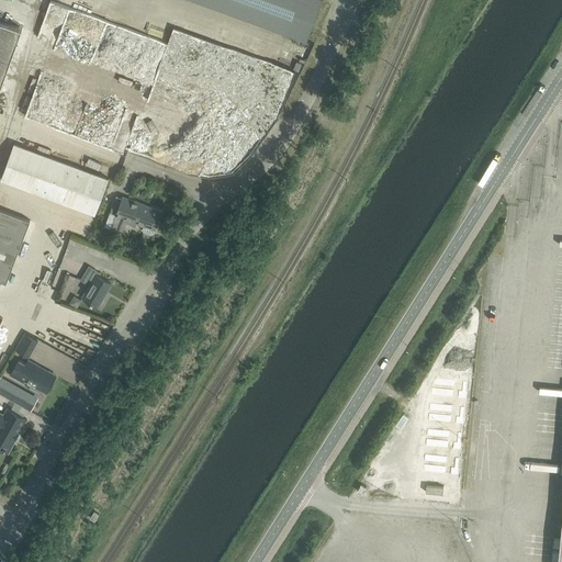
[(321,0),(193,0),(305,42),(321,0)]
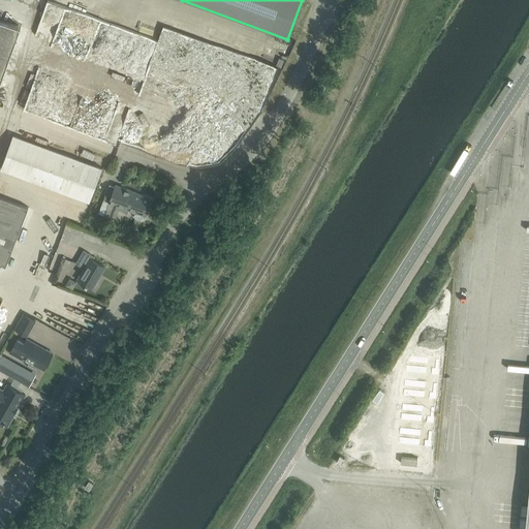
[(0,86),(21,28),(0,20),(0,86)]
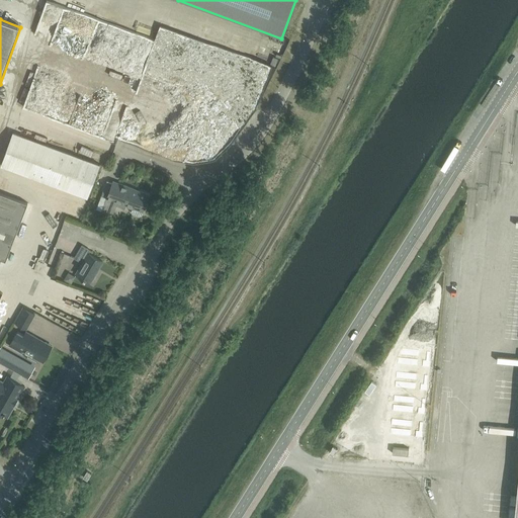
[(0,166),(86,198),(98,165),(12,134),(0,166)]
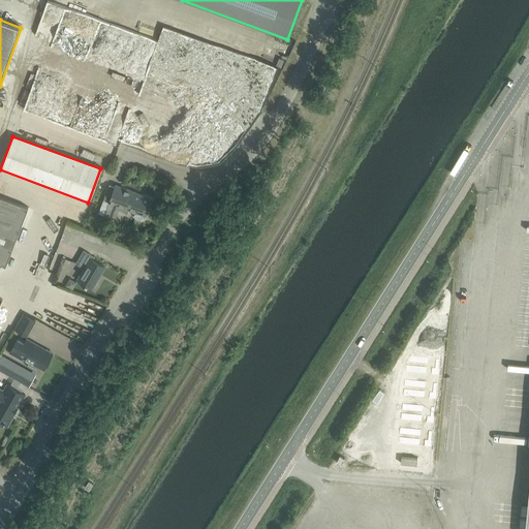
[(114,187),(109,185),(98,213),(111,218),(115,206),(135,213),(133,217),(134,219),(142,222),(144,221),(152,199),(115,185),(114,187)]
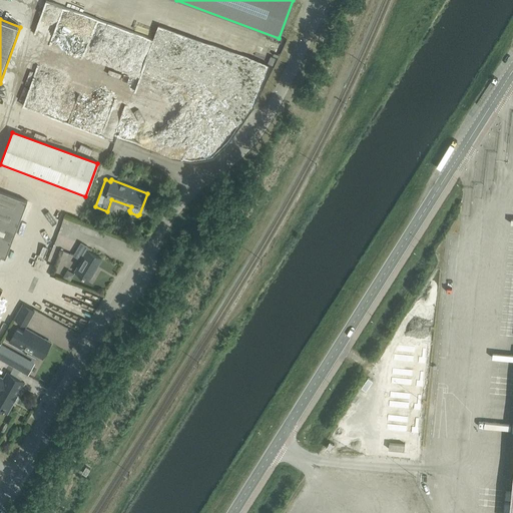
[(26,201),(0,191),(0,254),(5,258),(9,248),(46,263),(55,239),(47,235),(52,221),(23,210),(26,201)]
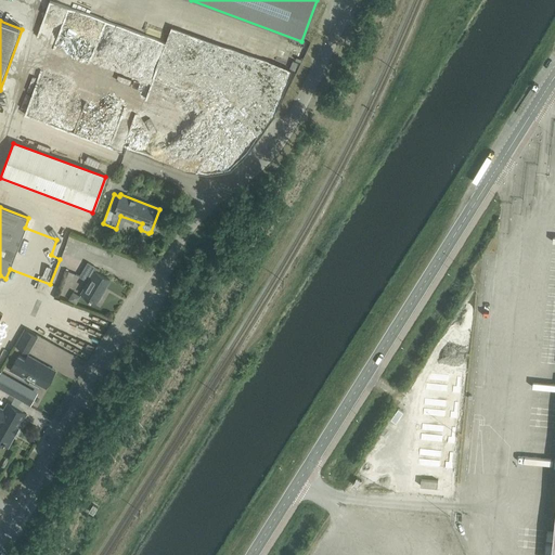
[(217,236),(210,232),(207,236),(214,241),(217,236)]
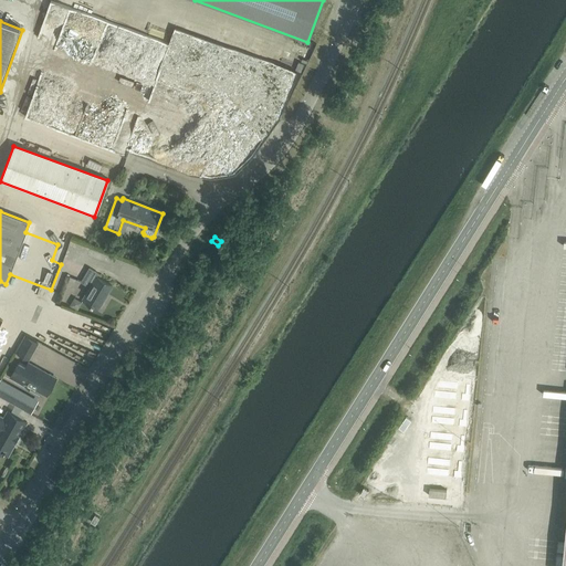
[(98,274),(88,269),(80,282),(90,289),(82,301),(97,310),(112,286),(96,278),(98,274)]
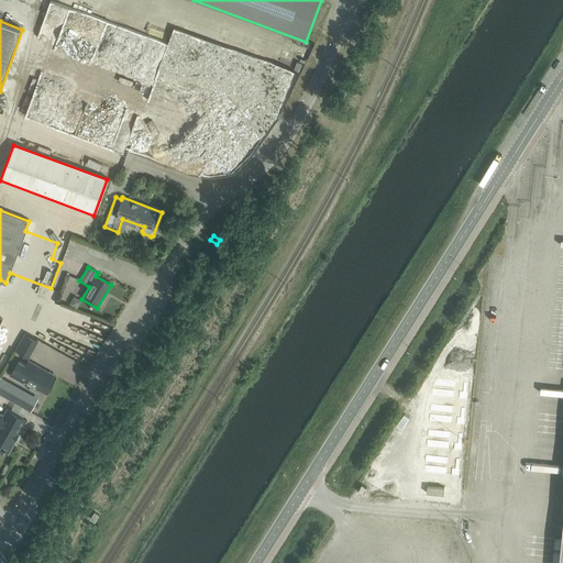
[(39,341),(25,333),(15,351),(29,359),(39,341)]
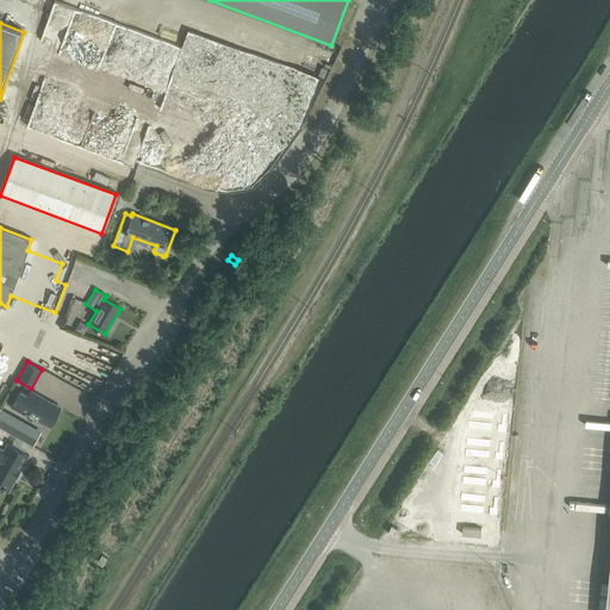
[(56,406),(30,392),(25,399),(18,394),(11,408),(24,415),(26,411),(45,422),(50,415),(51,415),(56,406)]
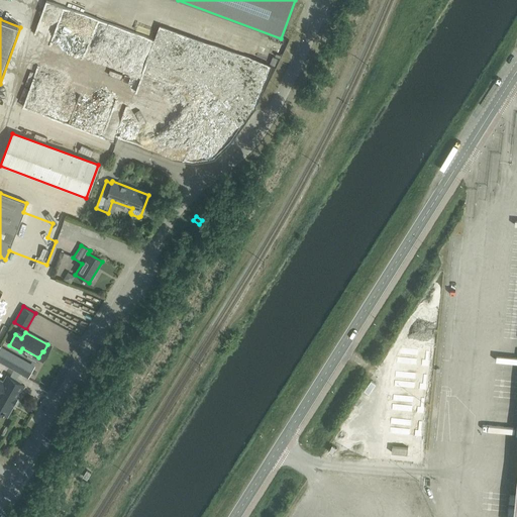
[(23,386),(6,377),(3,383),(0,381),(0,410),(7,415),(23,386)]
